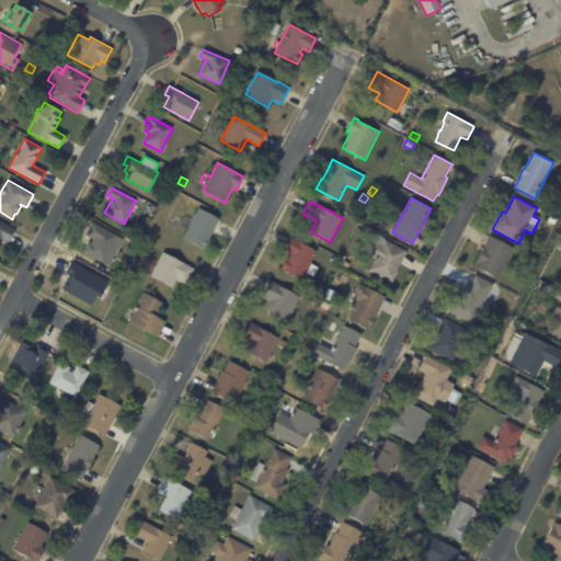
[(218,220),(209,239),(204,250),(183,239),(189,228),(187,227),(195,214),(196,214),(198,208),(219,219),(218,220)]
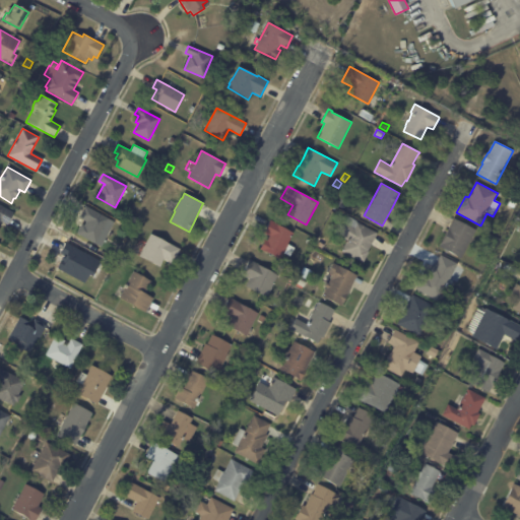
[(342,199),(347,202),(344,208),(339,205),(342,199)]
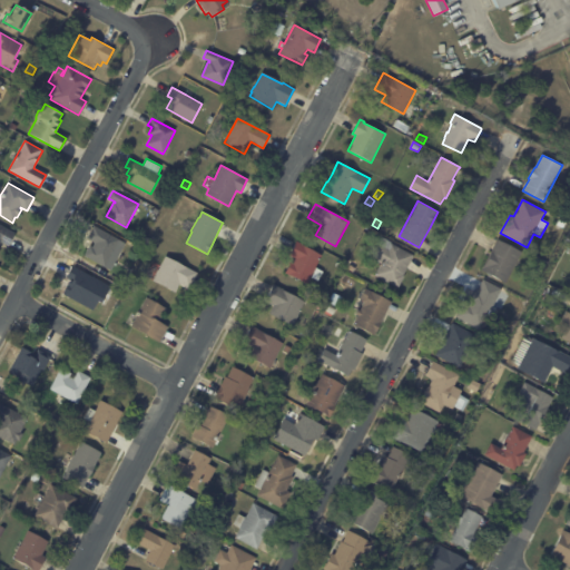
[(559,219),(566,223),(563,227),(562,226),(561,229),(557,227),(558,225),(557,224),(559,219)]
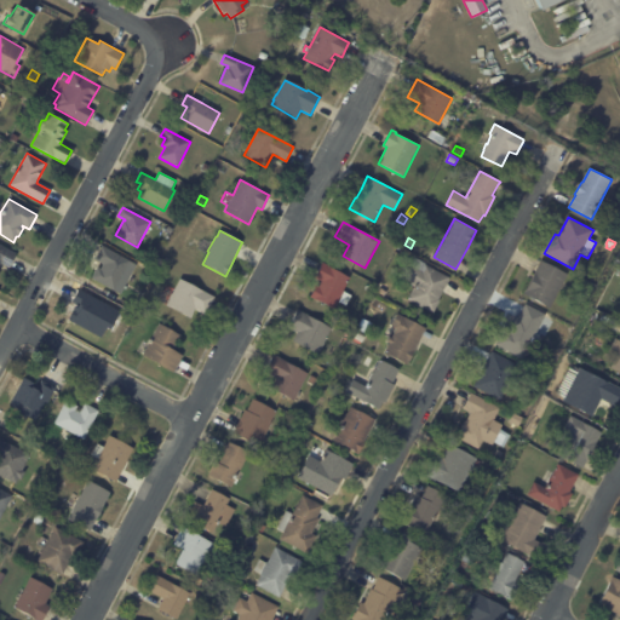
[(13,253),(7,267),(0,263),(0,245),(15,252),(13,253)]
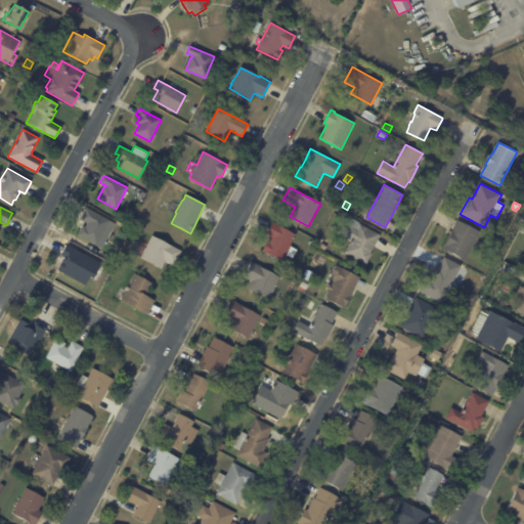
[(80,228),(82,225),(85,227),(87,223),(80,220),(86,208),(116,224),(102,249),(77,235),(80,228)]
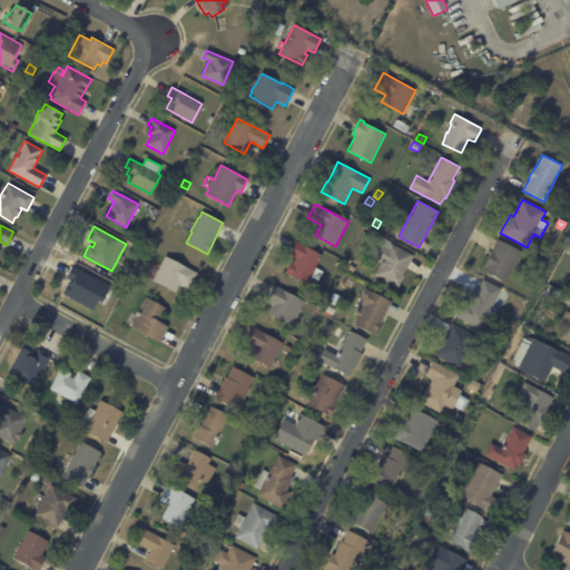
[(413,256),(403,276),(404,276),(399,288),(374,276),(381,263),(371,257),(382,237),(392,243),(392,244),(414,255),(413,256)]
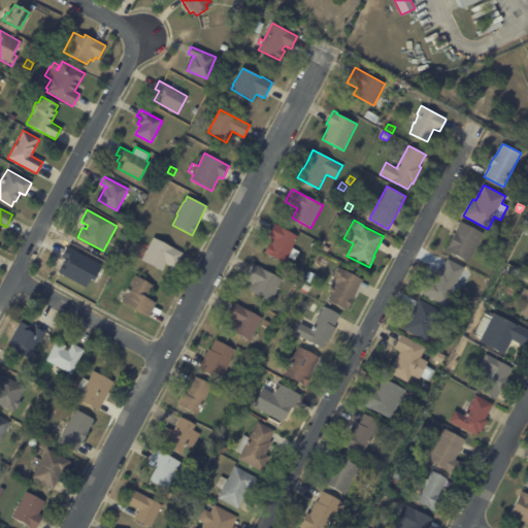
[(484,233),(468,262),(446,251),(461,222),(484,233)]
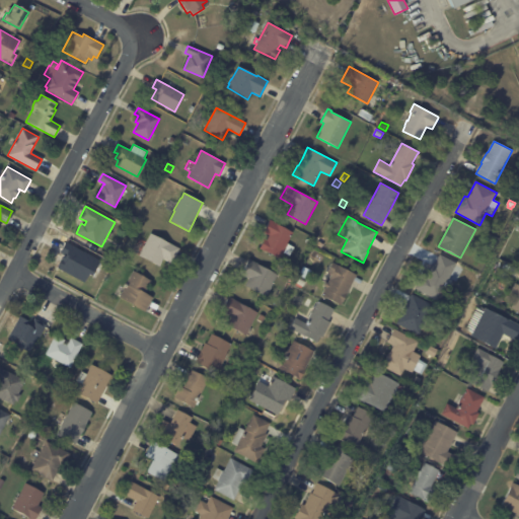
[(288,243),(295,247),(290,255),(284,252),(281,260),(260,248),(267,234),(264,232),(270,220),(293,232),(288,243)]
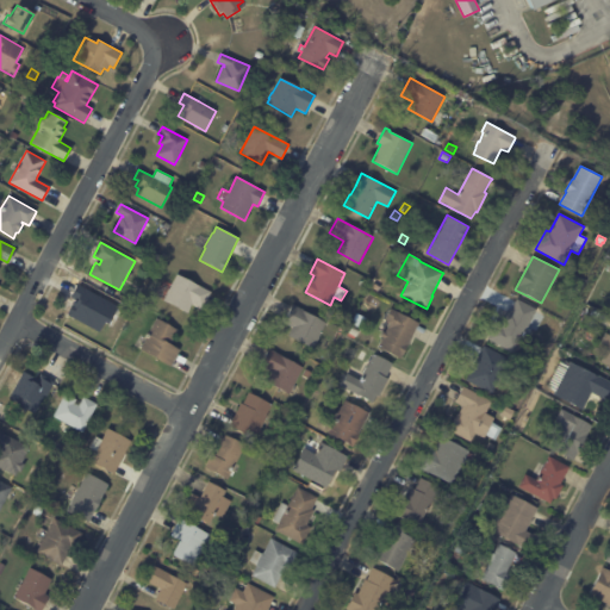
[(210,293),(201,309),(192,304),(187,313),(163,300),(176,274),(210,292),(210,293)]
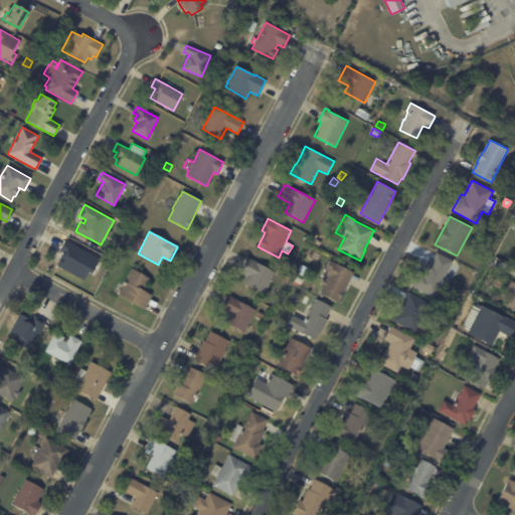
[(99,259),(91,274),(88,273),(83,281),(56,266),(57,264),(62,253),(59,251),(65,240),(91,254),(93,253),(95,254),(95,256),(99,259)]
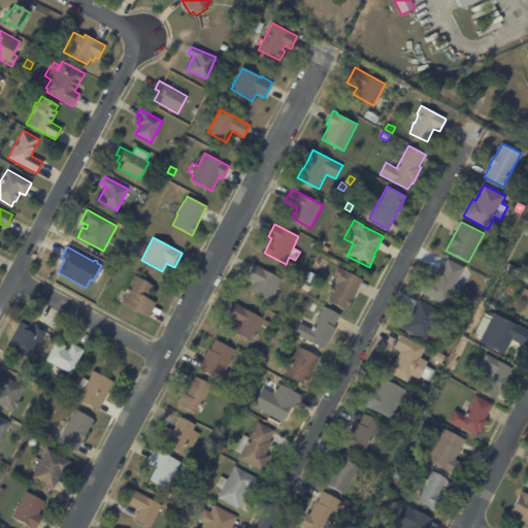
[(464,269),(444,305),(422,294),(430,278),(433,281),(440,268),(442,269),(448,259),(465,268),(464,269)]
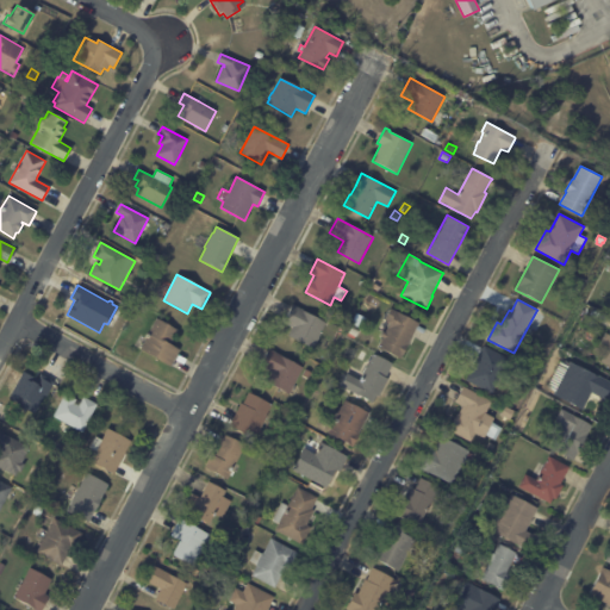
[(327,323),(312,349),(288,336),(293,328),(284,322),(293,305),(327,323)]
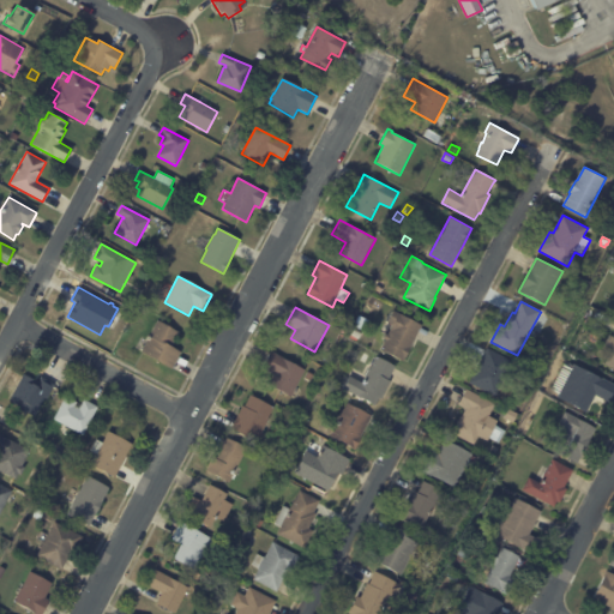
[(422,325),(403,361),(380,349),(385,341),(384,339),(386,333),(387,335),(393,325),(387,321),(393,311),(422,325)]
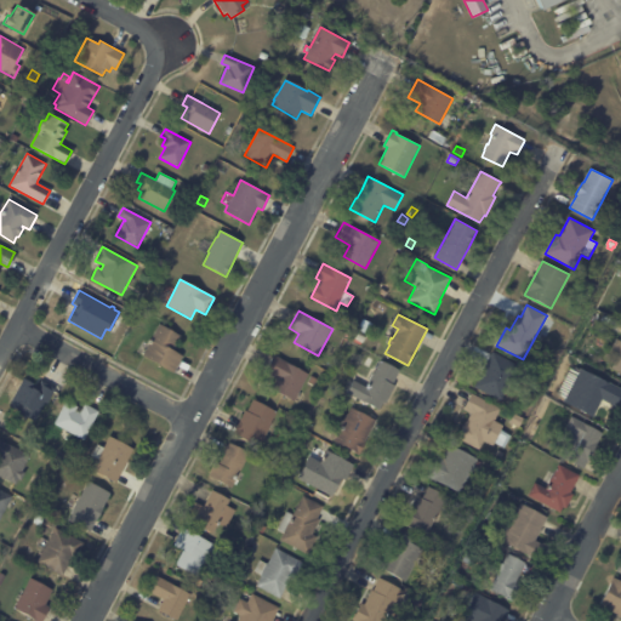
[(604,315),(617,322),(615,329),(602,323),(604,315)]
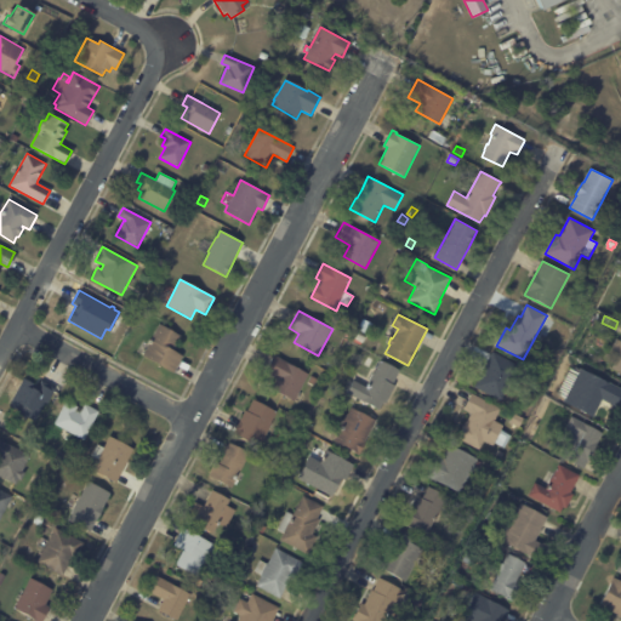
[(181,360),(174,374),(142,357),(160,324),(181,336),(174,351),(183,357),(181,360)]
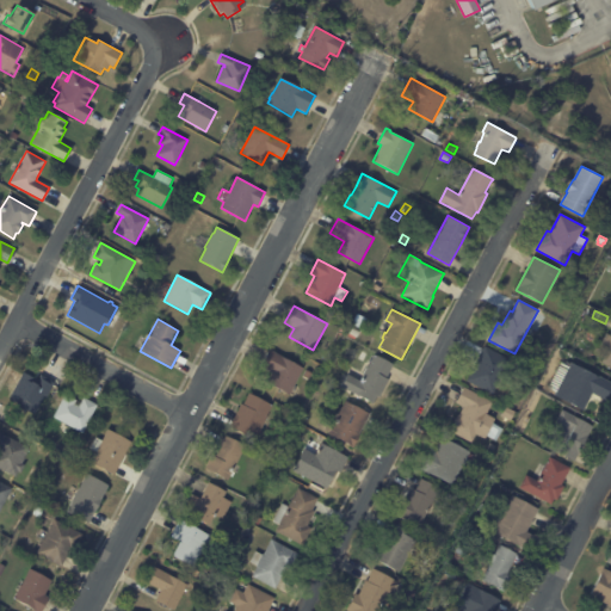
[(349,333),(352,327),(360,331),(357,337),(349,333)]
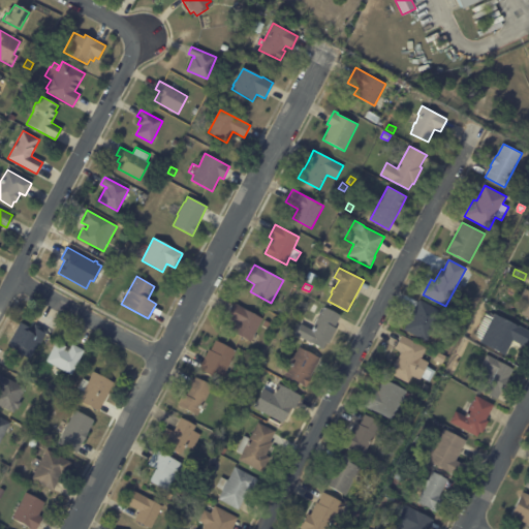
[(526,301),(519,313),(528,318),(528,290),(524,288),(520,298),(526,301)]
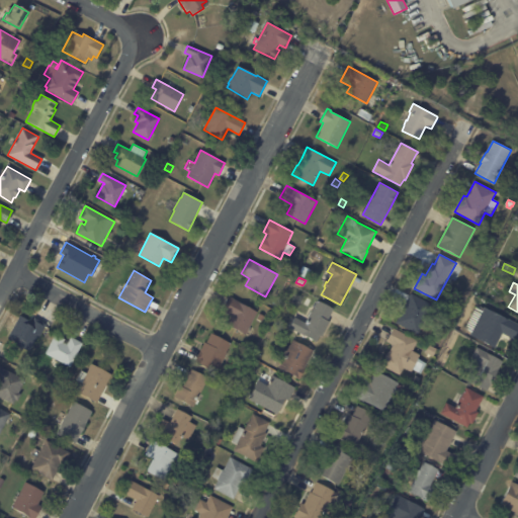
[(396,323),(411,293),(433,305),(417,335),(396,323)]
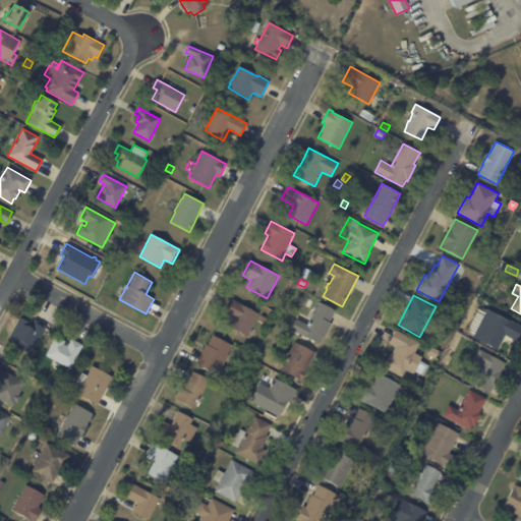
[(259,313),(247,337),(228,327),(233,317),(223,312),(230,298),(259,313)]
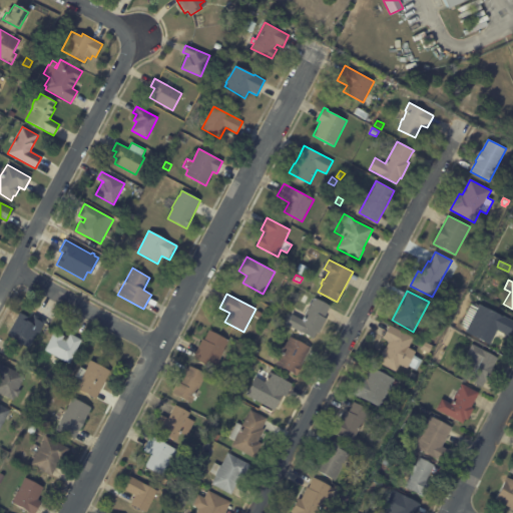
[(331,306),(325,318),(326,319),(319,334),(318,333),(314,339),(287,325),(292,315),(303,320),(309,309),(315,298),(331,306)]
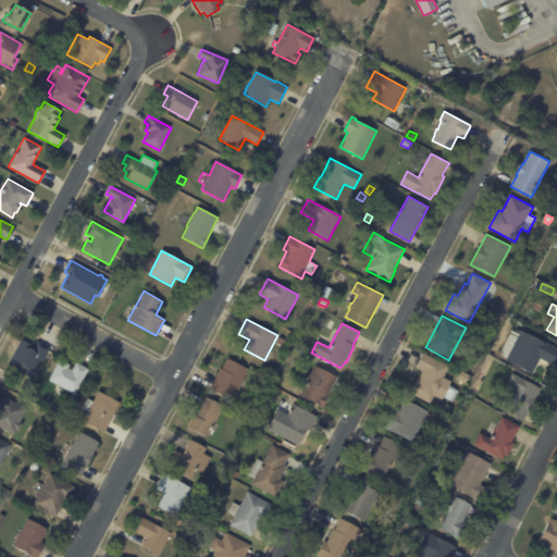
[(556,357),(553,366),(541,359),(532,374),(506,360),(507,357),(500,354),(512,331),(519,335),(521,330),(556,348),(556,357)]
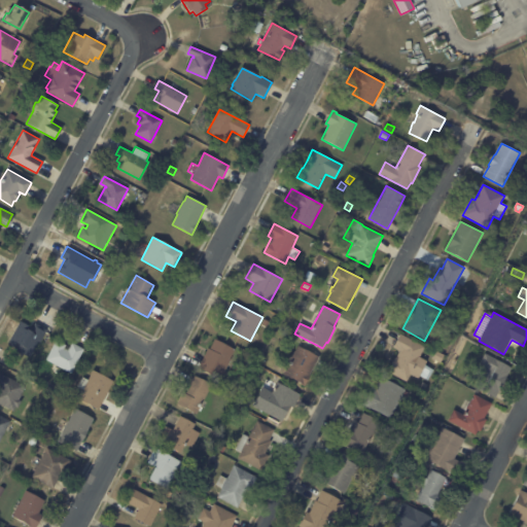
[(37,324),(47,329),(39,344),(38,343),(30,358),(14,350),(15,349),(9,346),(22,322),(33,328),(35,323),(37,324)]
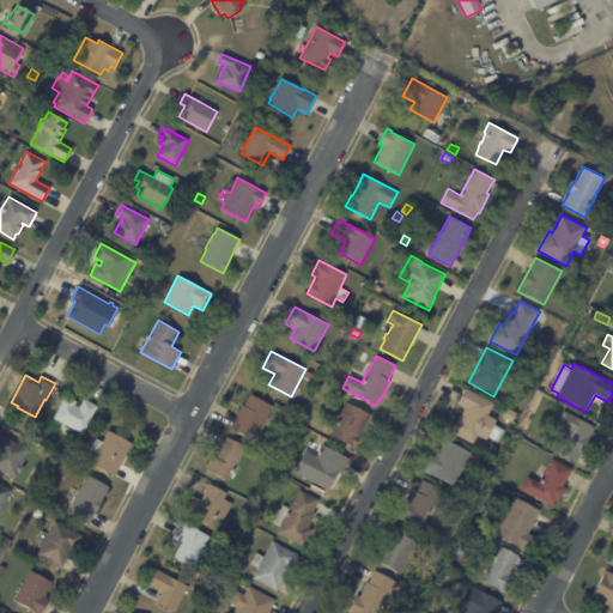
[(459,402),(466,388),(495,404),(487,416),(496,420),(486,441),(478,436),(473,444),(451,432),(460,417),(461,417),(466,408),(457,405),(459,402)]
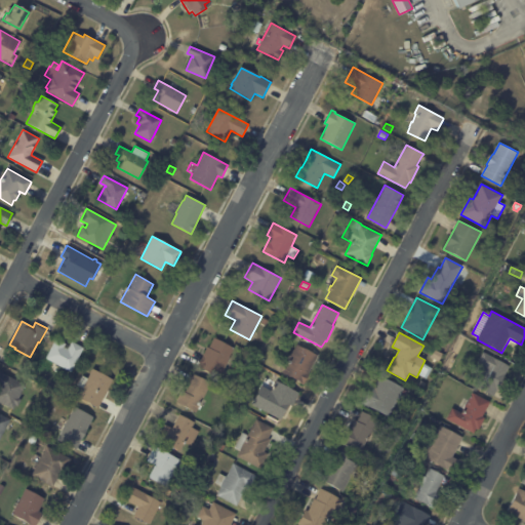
[(197,366),(207,348),(209,348),(214,338),(235,349),(223,372),(219,371),(216,376),(197,366)]
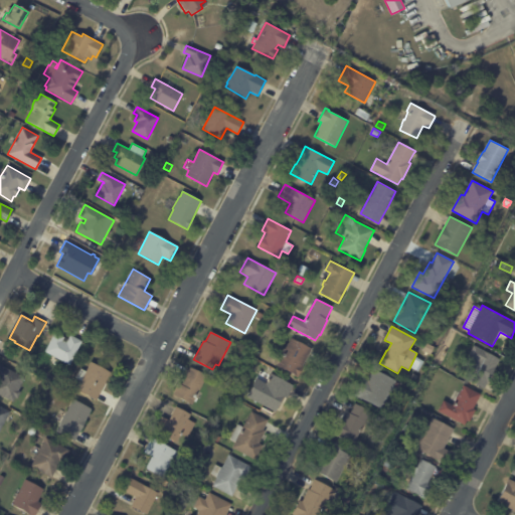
[(61,336),(64,338),(63,341),(66,343),(70,335),(82,341),(69,365),(44,353),(54,333),(61,336)]
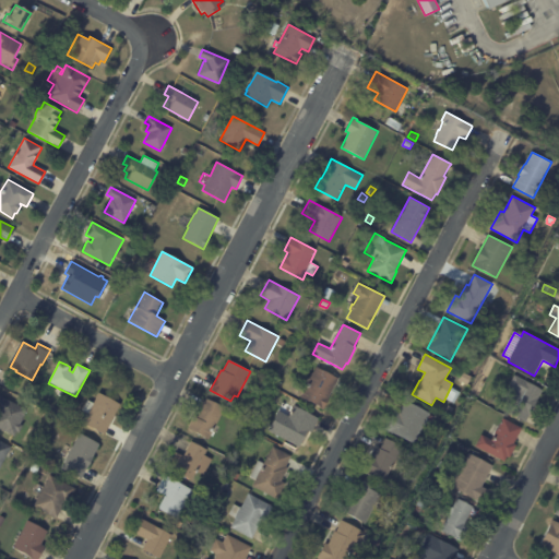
[(337,381),(329,397),(330,397),(324,409),(301,397),(317,367),(339,379),(337,381)]
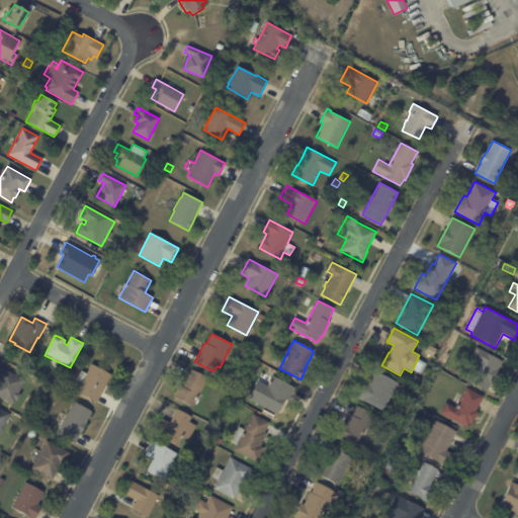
[(429,345),(436,349),(432,356),(425,353),(429,345)]
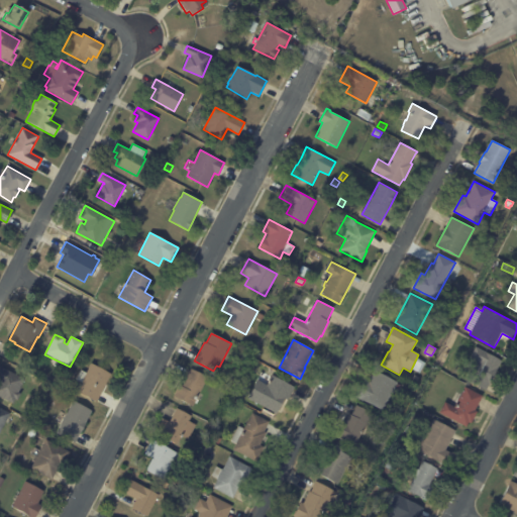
[(502,360),(486,391),(467,380),(476,362),(471,358),(476,347),(502,360)]
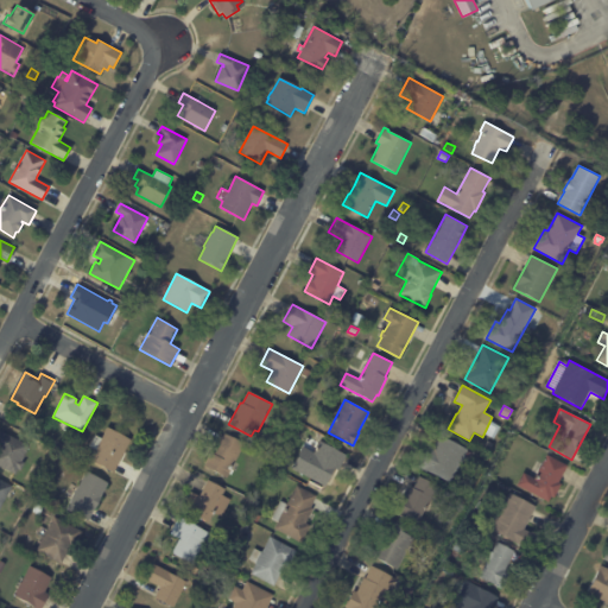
[(13,415),(19,418),(20,417),(27,422),(21,430),(8,422),(13,415)]
